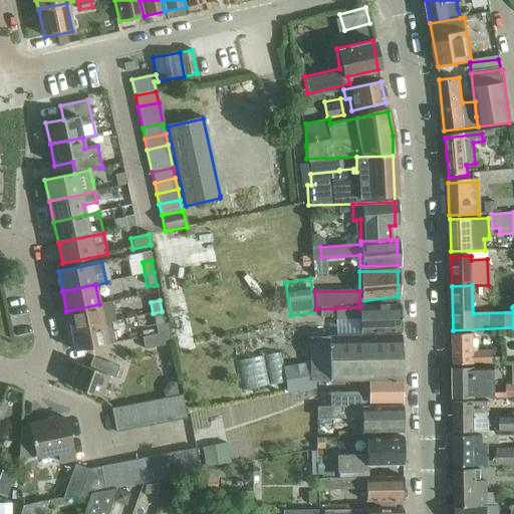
[(66,311),(70,330),(103,324),(115,321),(110,301),(99,304),(66,311)]
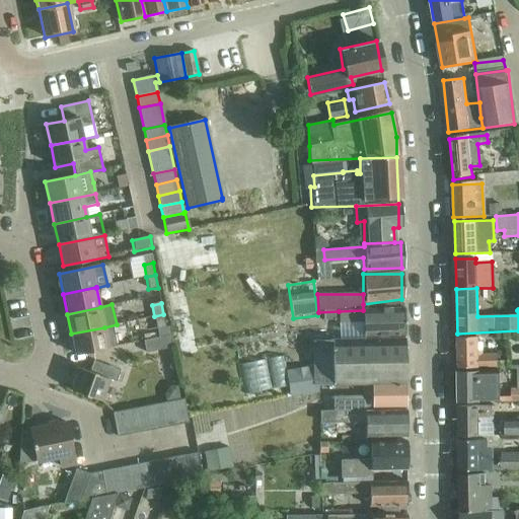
[(402,310),(363,310),(339,311),(339,324),(362,323),(362,337),(402,336),(402,310)]
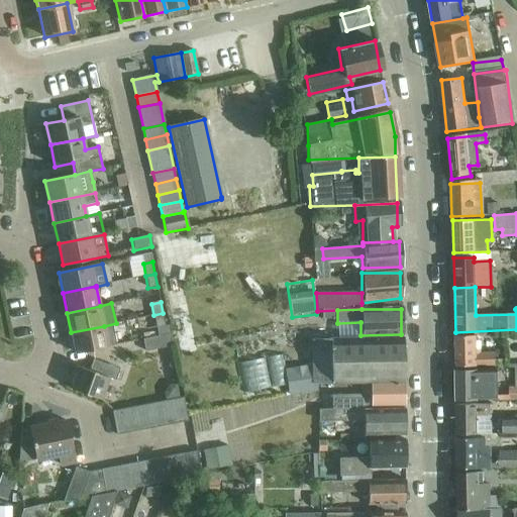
[(153,315),(159,336),(171,333),(169,325),(166,326),(163,313),(153,315)]
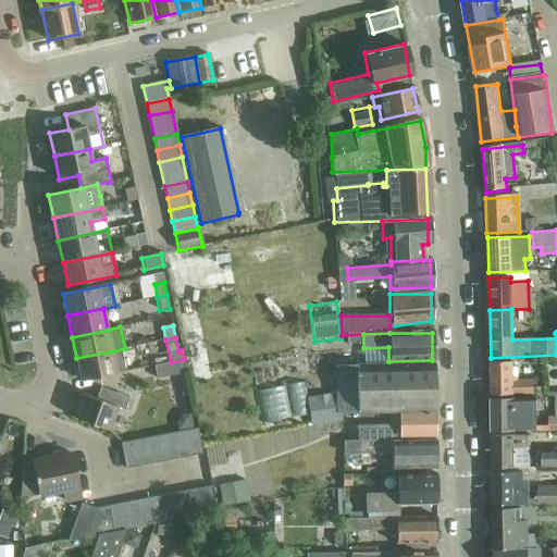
[(330,348),(332,362),(361,359),(360,346),(330,348)]
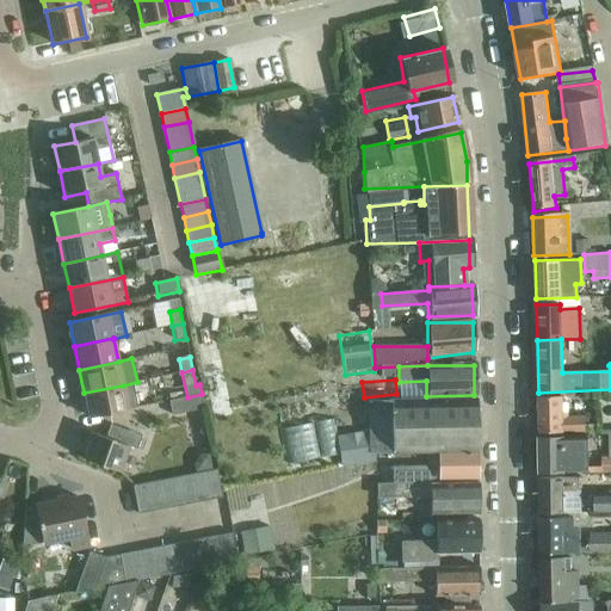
[(123,386),(84,393),(88,418),(128,409),(136,407),(131,383),(123,386)]
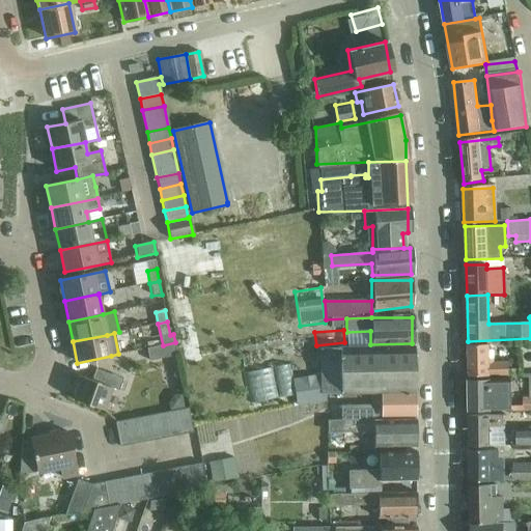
[(175,342),(163,345),(147,348),(149,361),(178,356),(175,342)]
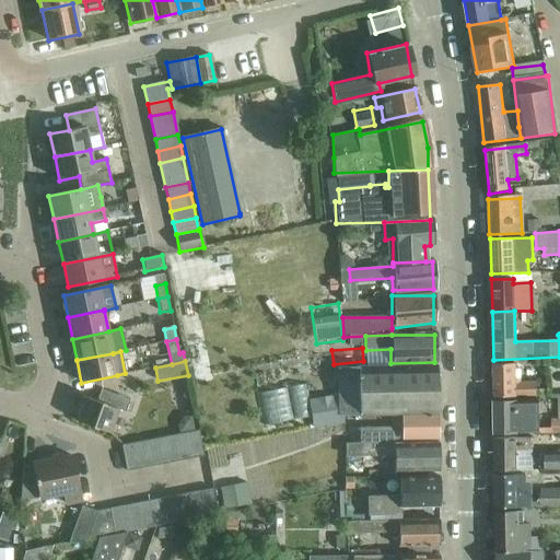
[(493,364),(494,397),(535,396),(535,384),(520,384),(520,380),(515,380),(515,364),(493,364)]
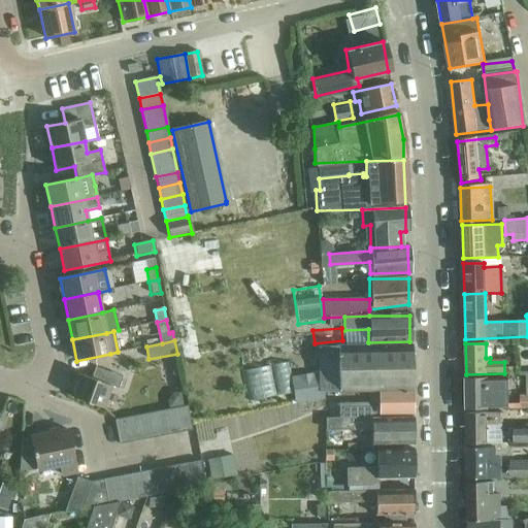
[(357,347),(318,348),(319,365),(304,365),(311,401),(326,400),(325,392),(367,391),(411,391),(410,345),(357,347)]
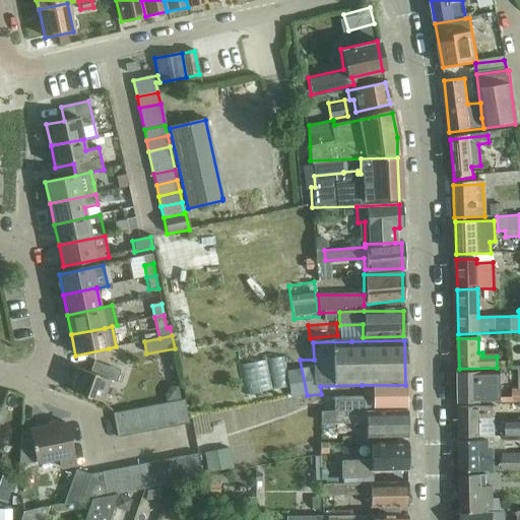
[(271,356),(246,358),(247,389),(272,388),(271,356)]
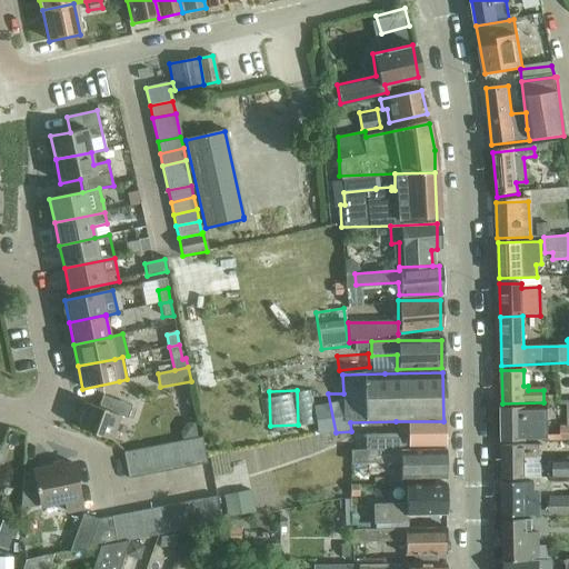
[(76,427),(111,439),(119,416),(127,419),(131,407),(102,396),(98,408),(85,402),(76,427)]
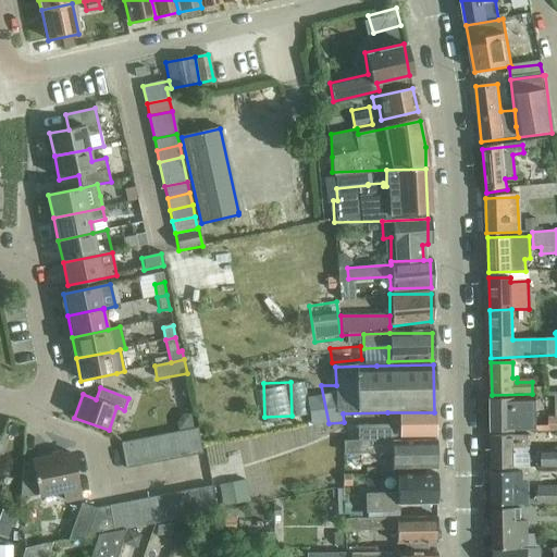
[(537,398),(519,398),(492,398),(493,432),(535,431),(539,431),(539,430),(536,430),(535,399),(537,399),(537,398)]
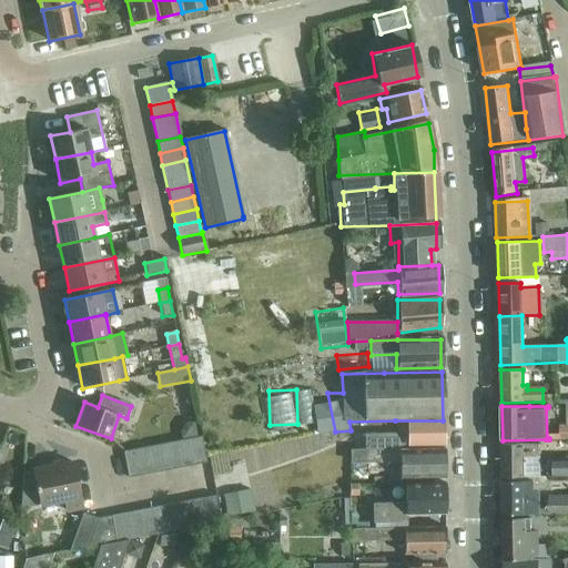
[(363,436),(363,452),(402,452),(402,445),(443,444),(443,421),(395,421),(395,435),(363,436)]
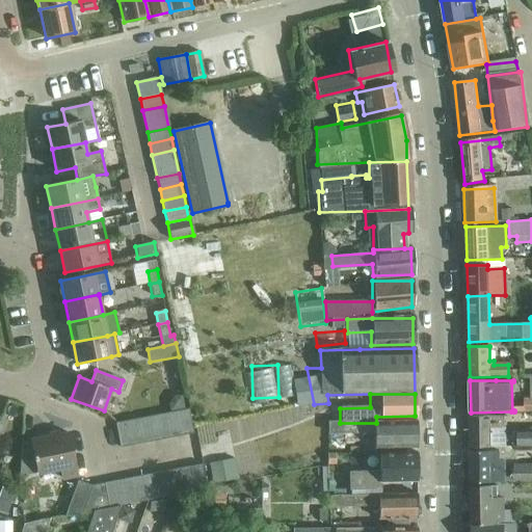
[(163,399),(165,414),(177,411),(188,408),(186,396),(163,399)]
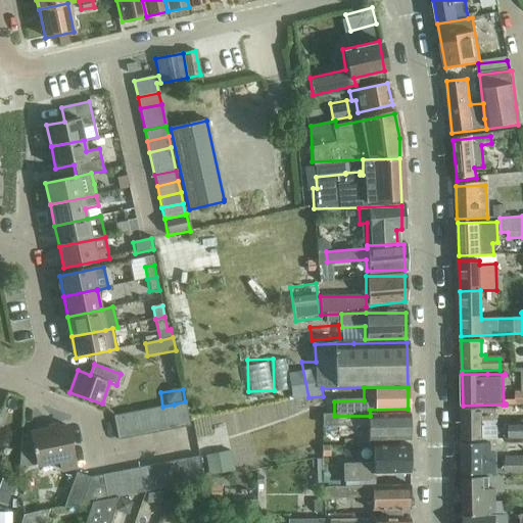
[(190,426),(185,401),(174,405),(178,428),(190,426)]
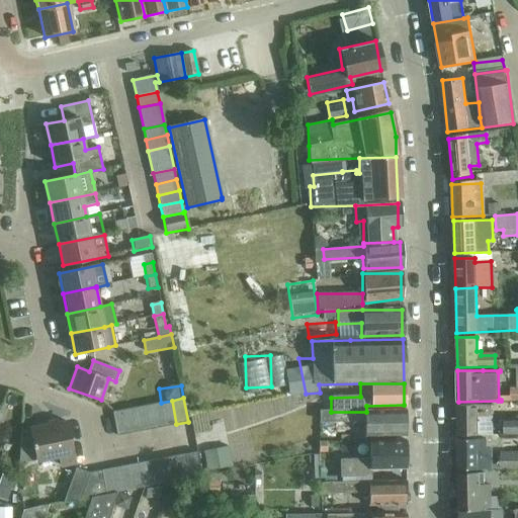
[(165,426),(176,424),(172,401),(161,403),(160,403),(165,426)]
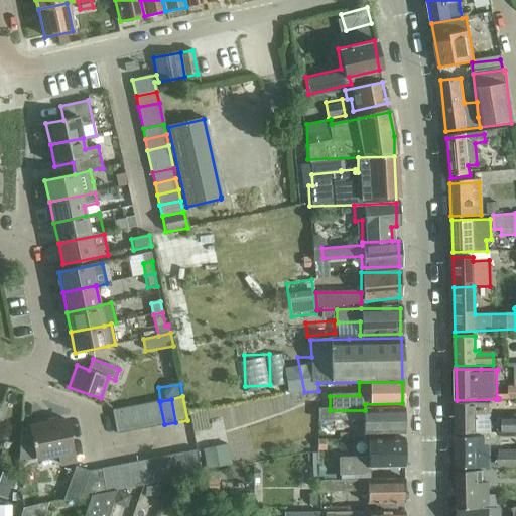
[(159,401),(147,403),(152,427),(164,424),(159,401)]
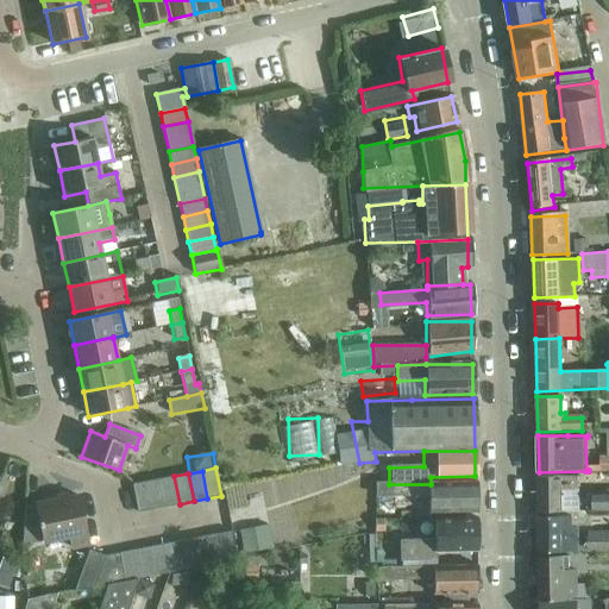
[(174,476),(159,479),(165,507),(180,504),(174,476)]
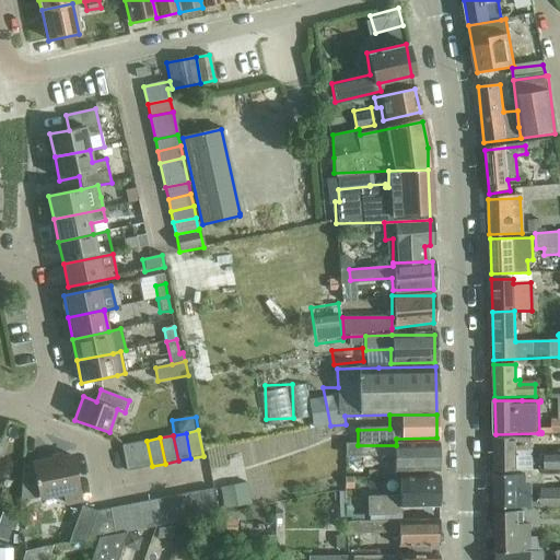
[(517,452),(532,452),(532,440),(496,440),(496,471),(517,471),(517,452)]
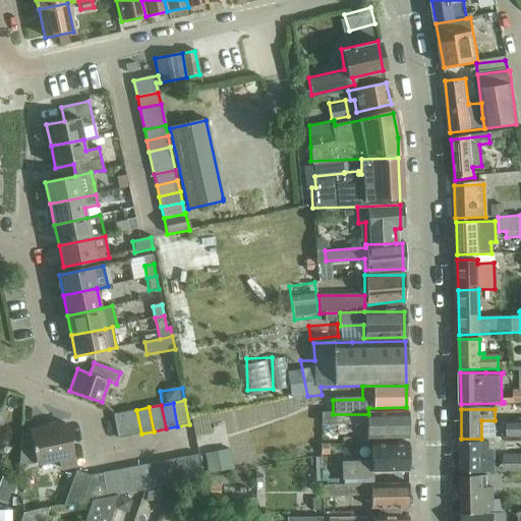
[(136,410),(124,412),(129,436),(141,433),(136,410)]
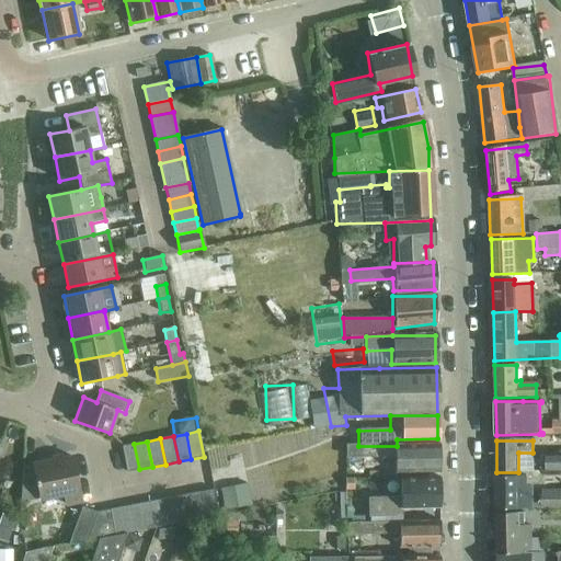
[(139,469),(134,444),(122,446),(126,472),(139,469)]
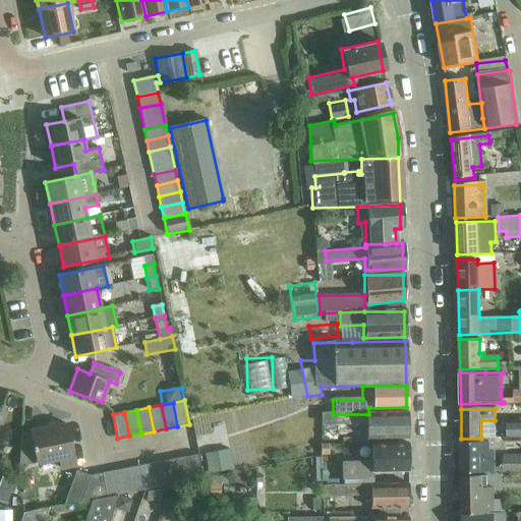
[(406,413),(368,414),(333,414),(319,414),(319,425),(365,424),(365,439),(407,438),(406,413)]
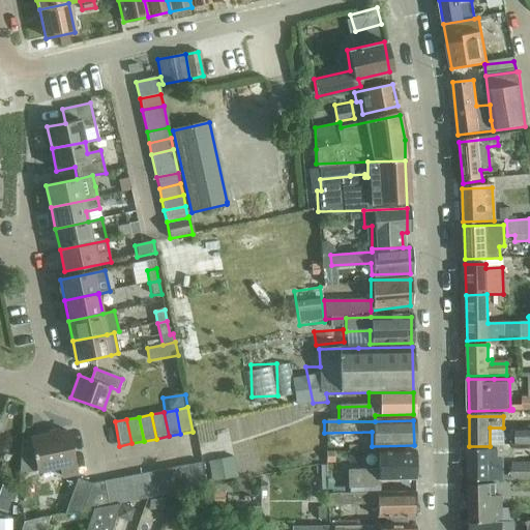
[(529,429),(514,429),(514,445),(523,445),(529,445),(529,429)]
